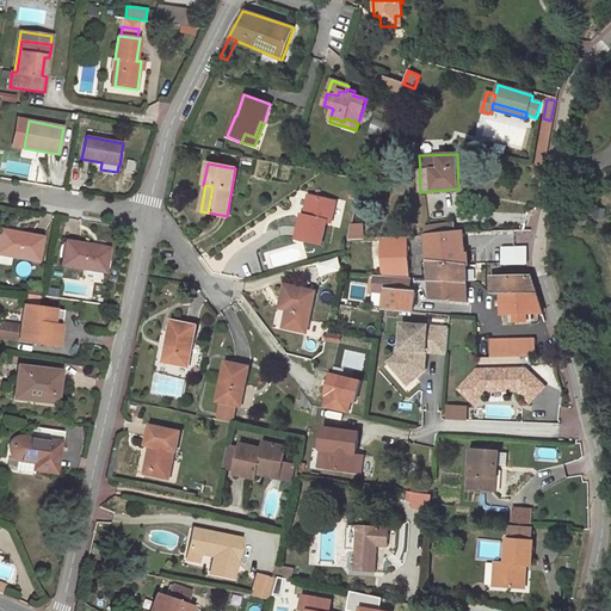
[(335,202),(309,196),(306,211),(308,213),(307,216),(302,215),(296,239),(321,245),(326,221),(331,222),(335,202)]
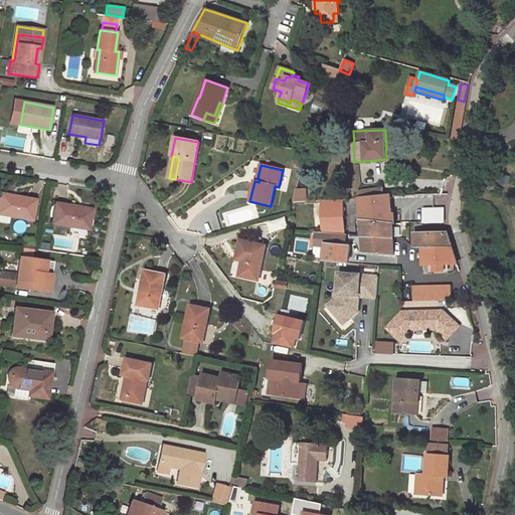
[(509,185),(510,178),(502,176),(500,183),(509,185)]
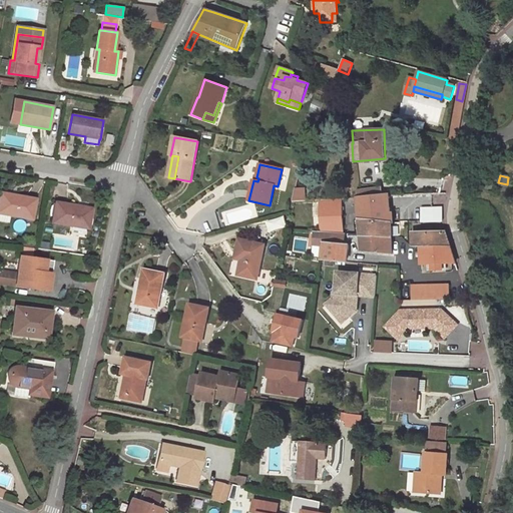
[(381,187),(357,190),(357,198),(382,195),(381,187)]
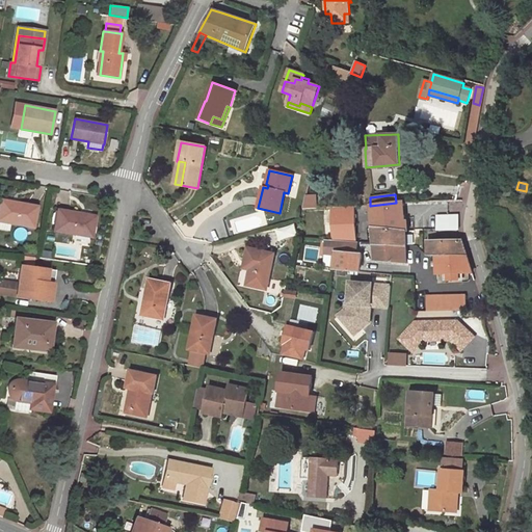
[(307,195),(303,209),(314,209),(316,196),(307,195)]
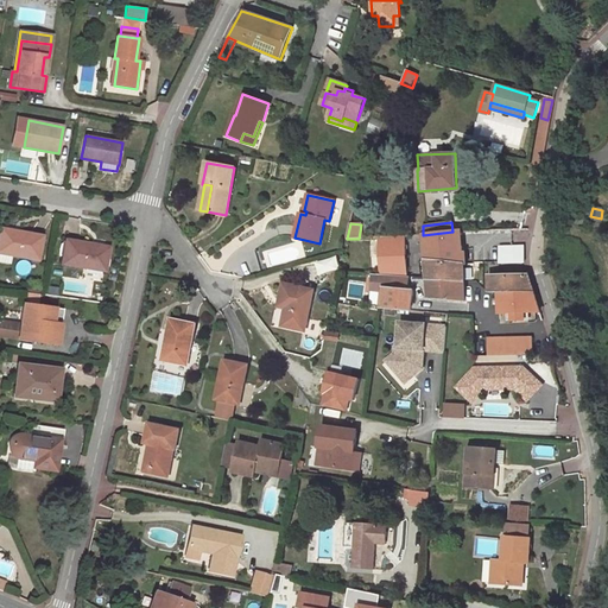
[(43,236),(1,229),(0,235),(0,252),(38,260),(43,236)]
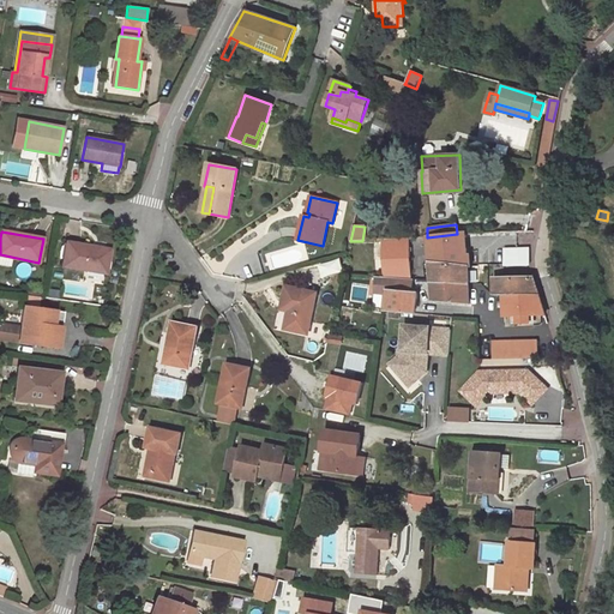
[(427,238),(432,281),(468,283),(468,281),(468,268),(467,268),(465,239),(465,234),(465,233),(457,234),(427,238)]
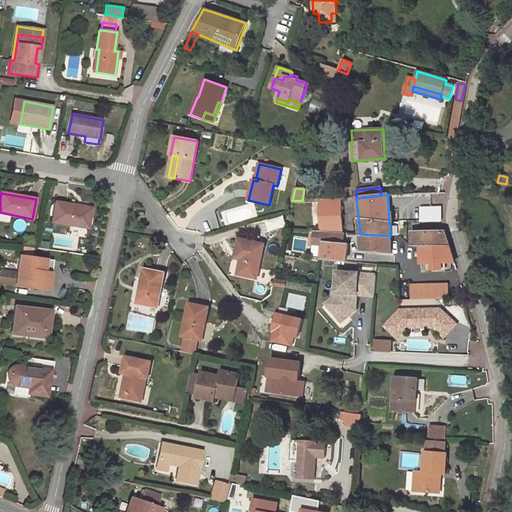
[(92,208),(56,202),(53,222),(88,228),(92,208)]
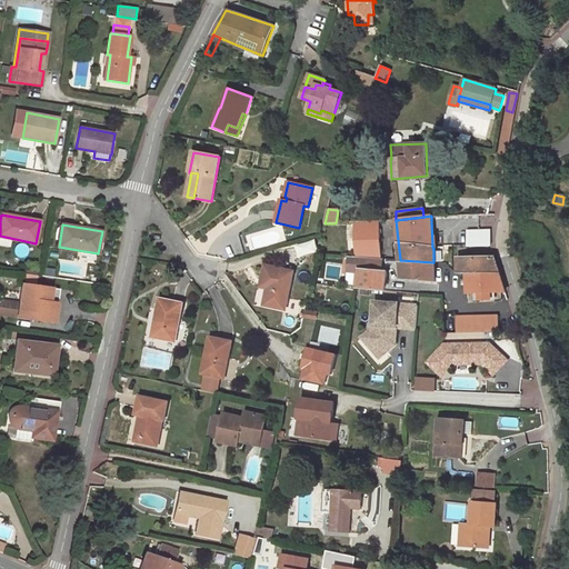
[(490,230),(467,230),(467,246),(490,245),(490,230)]
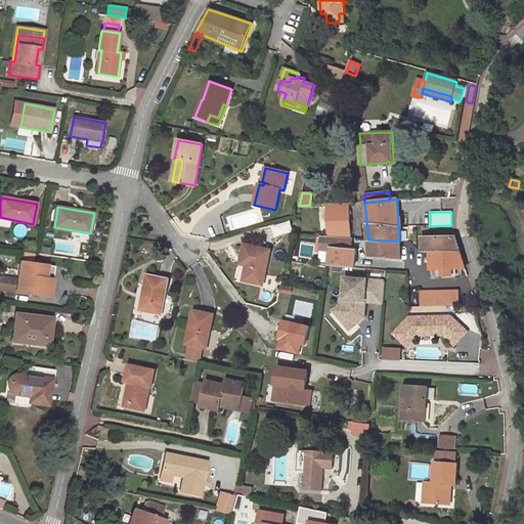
[(275,238),(293,232),(290,221),(271,227),(275,238)]
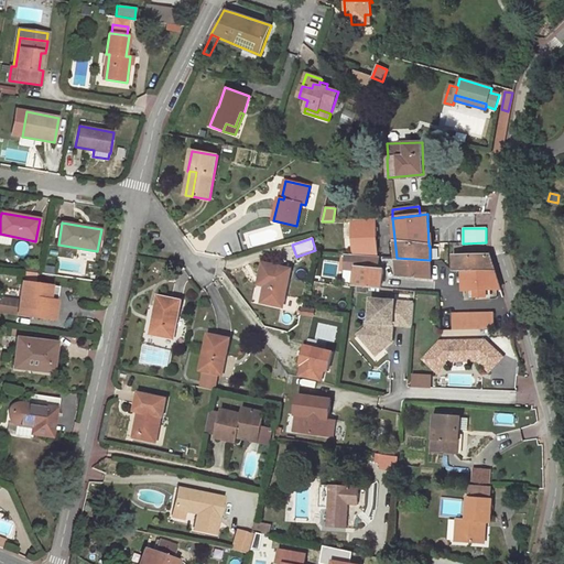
[(379,257),(345,255),(345,261),(351,262),(357,262),(356,268),(356,269),(354,285),(358,285),(367,286),(381,288),(383,270),(378,270),(379,257)]
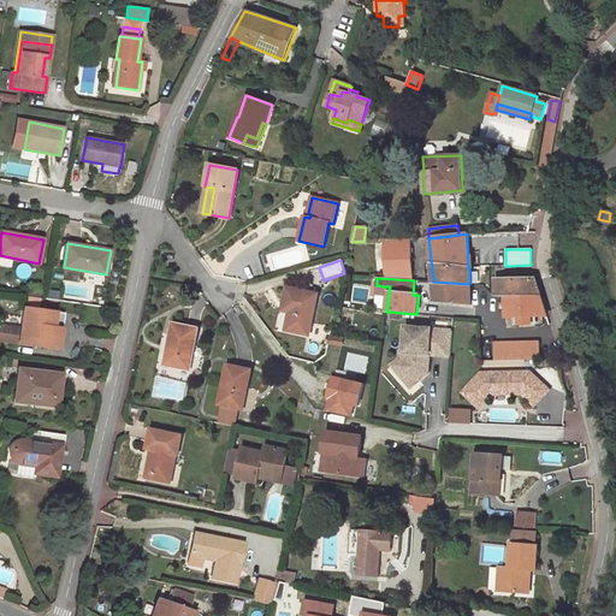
[(535,279),(496,280),(496,296),(505,296),(540,296),(535,279)]
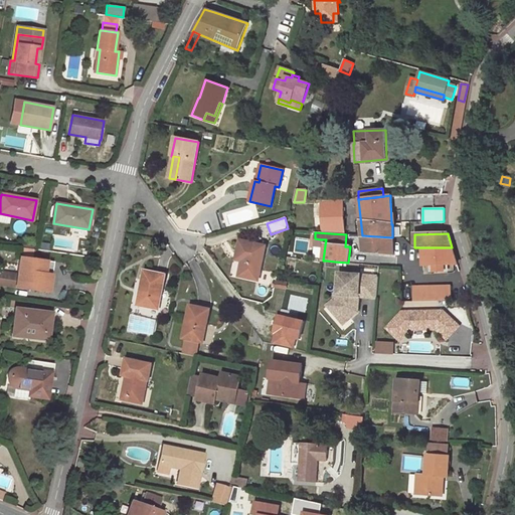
[(392,237),(362,235),(362,252),(393,255),(392,237)]
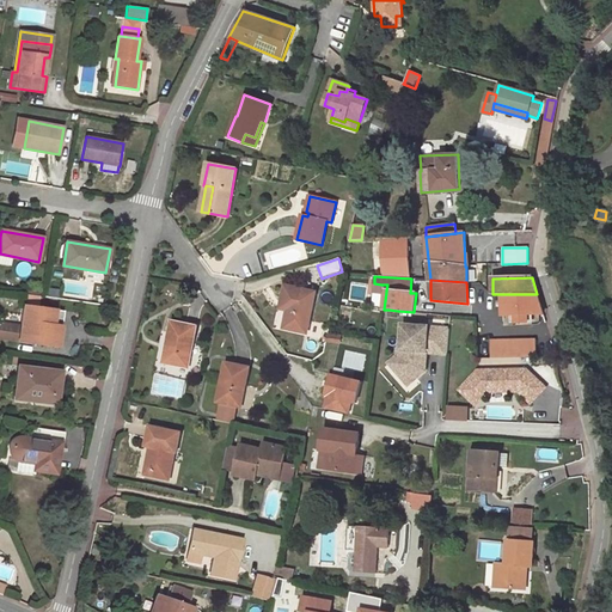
[(316,293),(286,286),(282,300),(291,303),(288,311),(283,329),(307,334),(316,293)]
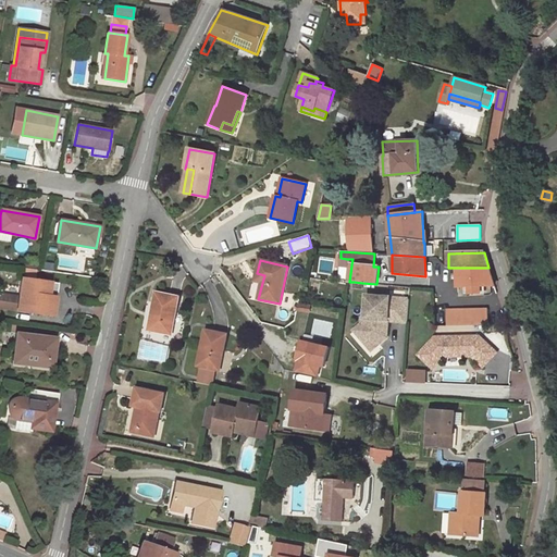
[(489,268),(457,268),(457,287),(469,287),(469,294),(481,294),(480,286),(494,286),(489,268)]
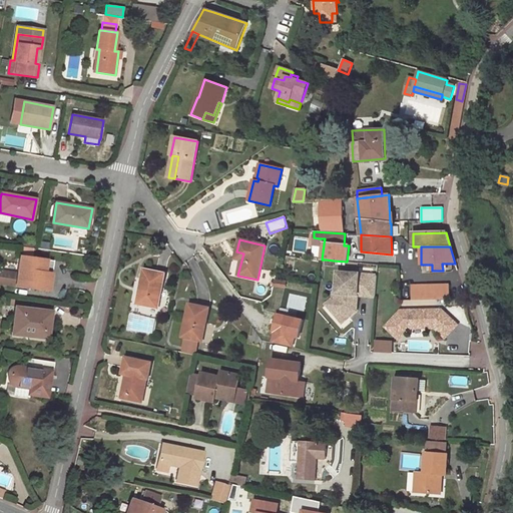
[(46,260),(19,257),(17,274),(0,271),(0,284),(49,291),(52,267),(46,266),(46,260)]
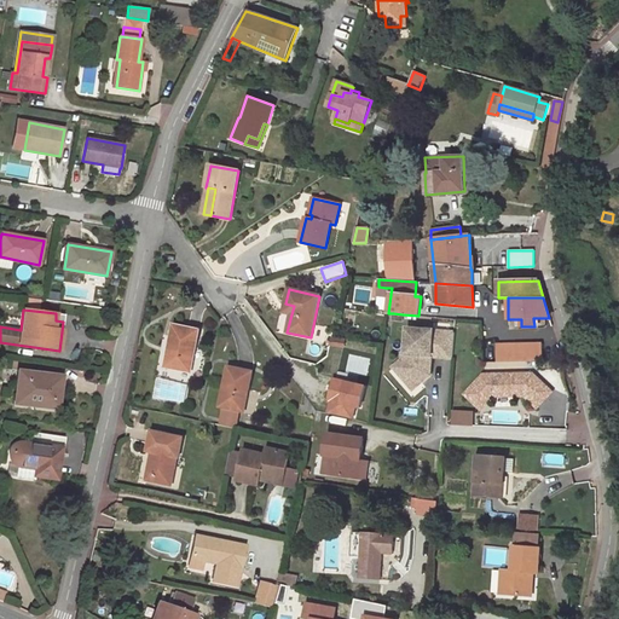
[(198,330),(173,325),(166,366),(190,372),(198,330)]
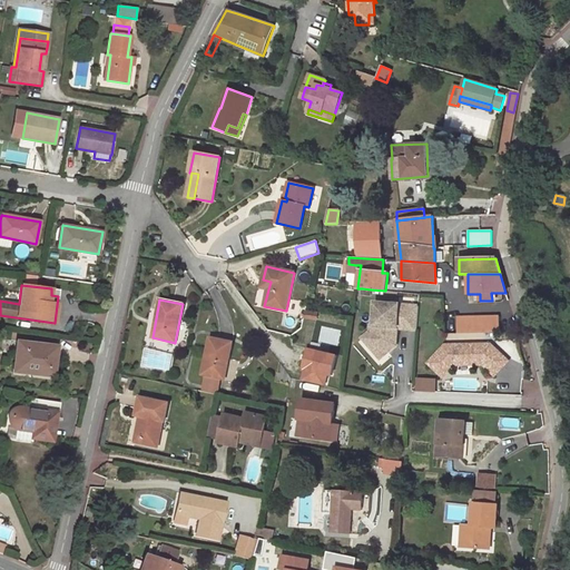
[(419,306),(375,303),(373,326),(371,326),(370,332),(362,338),(374,352),(381,346),(387,353),(395,345),(396,334),(392,334),(392,328),(397,328),(416,330),(419,306)]
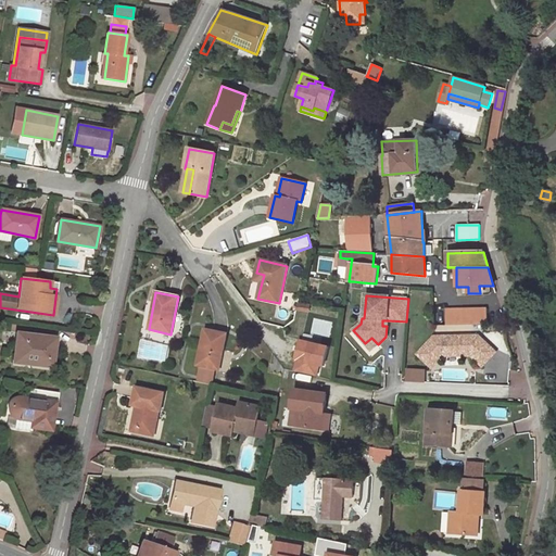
[(487,308),(445,310),(446,326),(487,325),(487,308)]
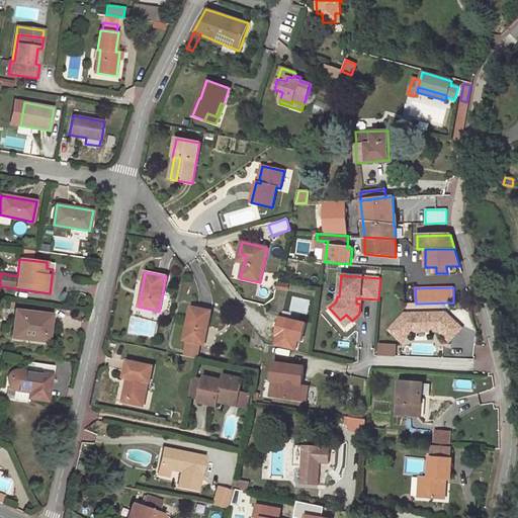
[(210,312),(191,308),(184,340),(188,341),(200,344),(203,345),(210,312)]
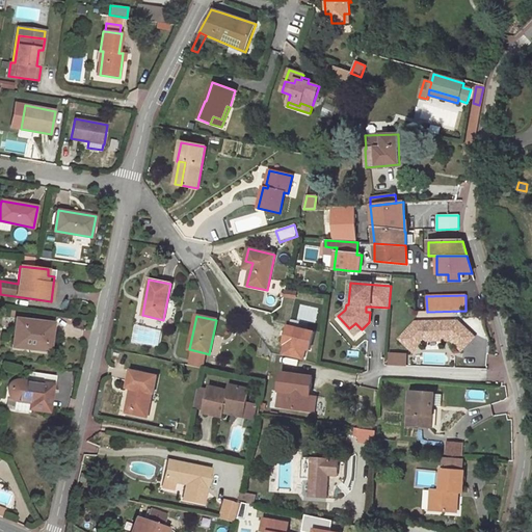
[(53,323),(17,318),(12,346),(50,351),(53,323)]
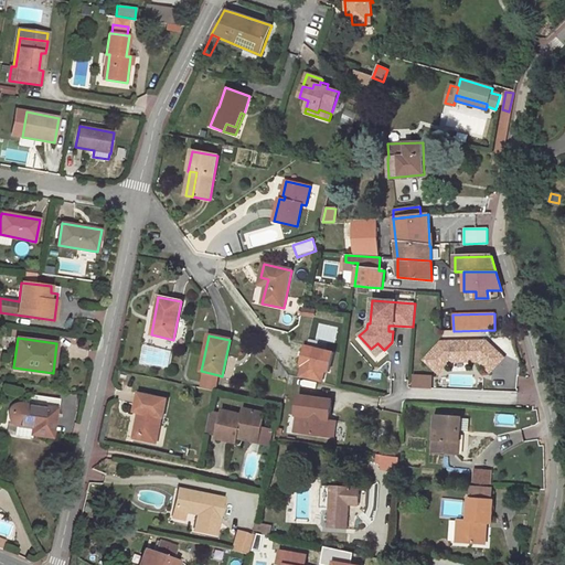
[(441,342),(424,360),(439,374),(450,362),(450,361),(450,358),(475,358),(479,361),(490,372),(504,358),(487,341),(441,342)]
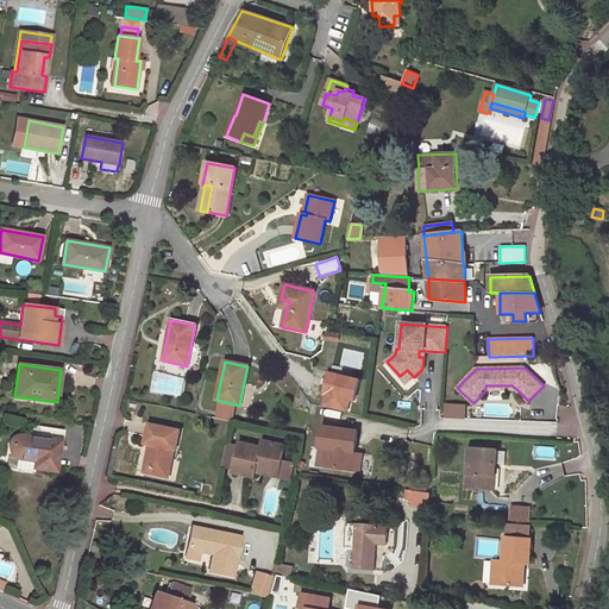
[(319,406),(351,413),(358,376),(327,370),(319,406)]
